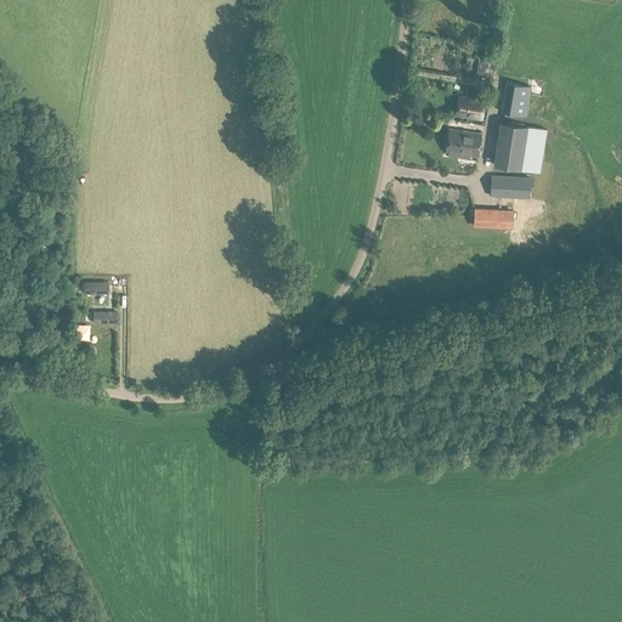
[(476,77),(492,79),(493,79),(496,57),(480,55),(476,77)]
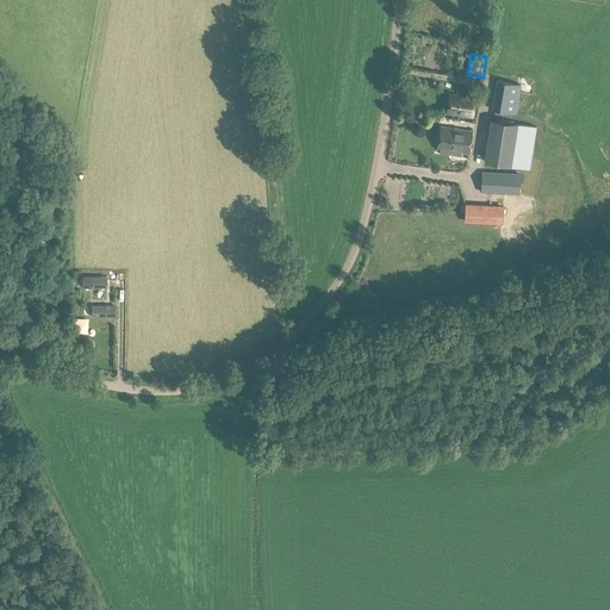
[(492,110),(516,113),(520,85),(497,81),(492,110)]
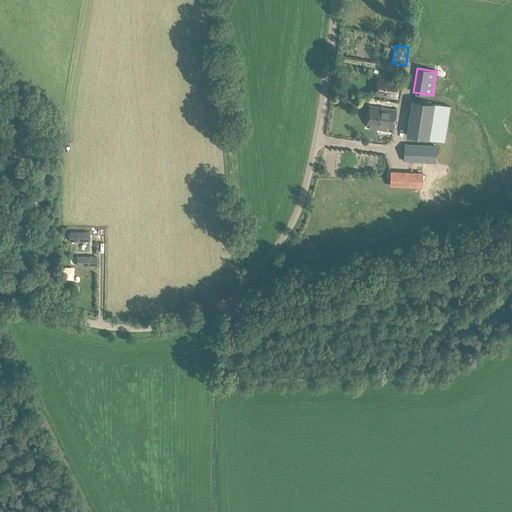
[(377,78),(374,96),(397,99),(400,82),(377,78)]
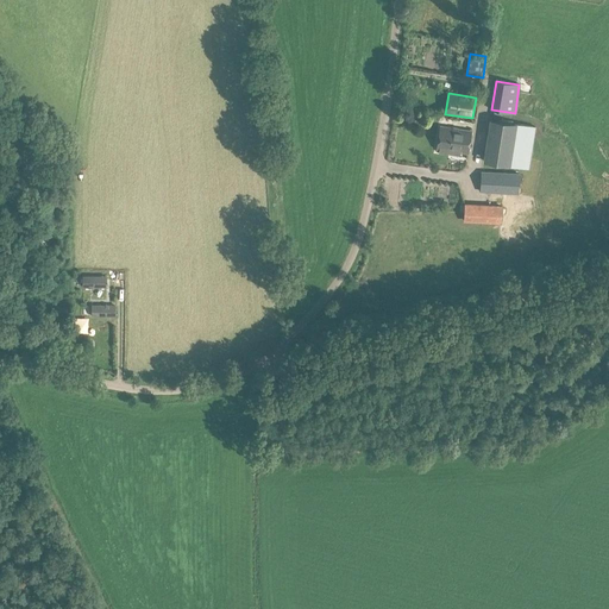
[(491,119),(484,162),(520,168),(526,169),(529,169),(537,126),(533,126),(514,123),(491,119)]
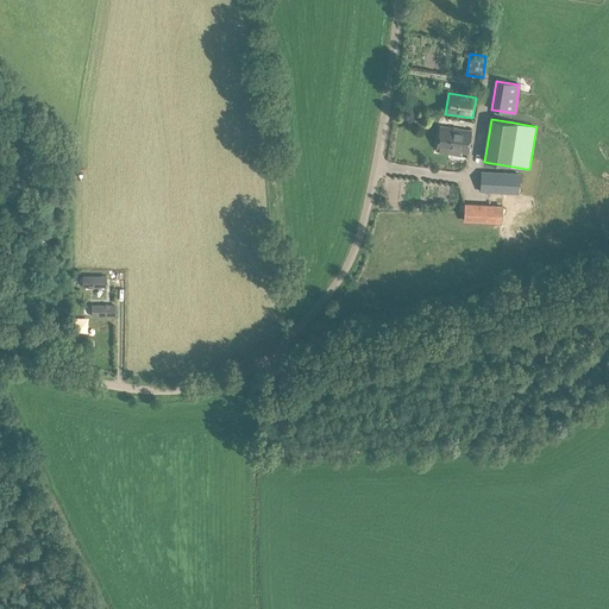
[(460,157),(460,152),(469,154),(472,132),(440,127),(438,149),(440,150),(439,154),(460,157)]
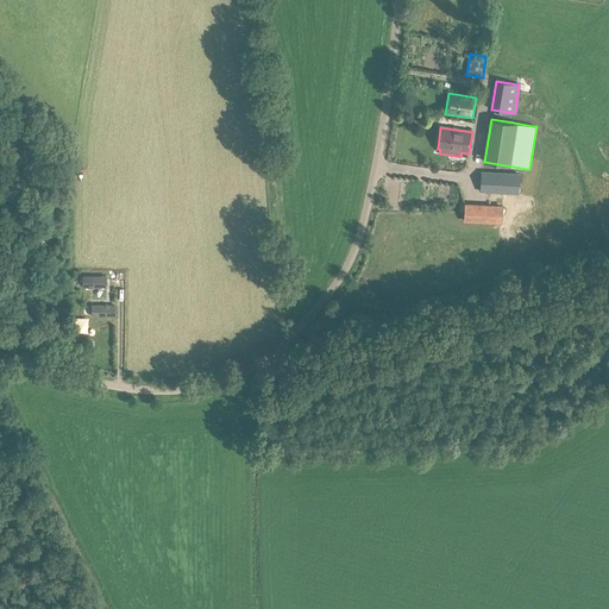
[(520,190),(520,175),(482,174),(481,193),(510,195),(510,198),(519,198),(520,190)]
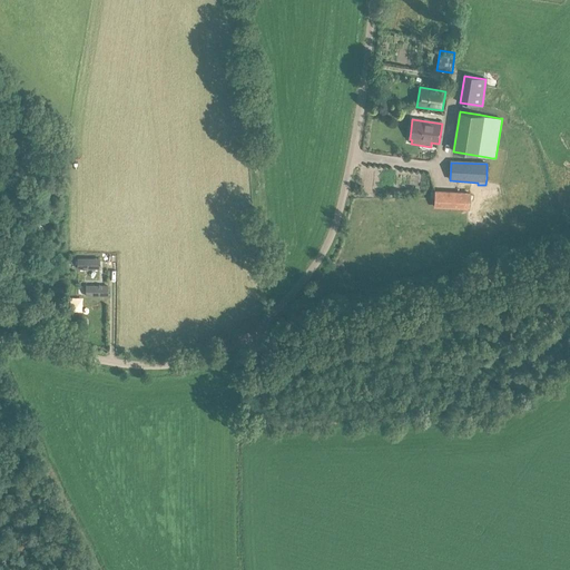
[(435,190),(435,193),(434,198),(434,208),(470,210),(471,194),(435,190)]
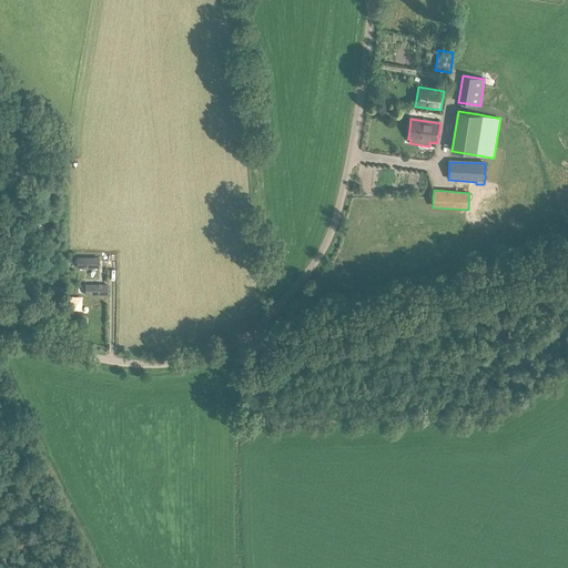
[(99,260),(78,260),(78,269),(99,269),(99,260)]
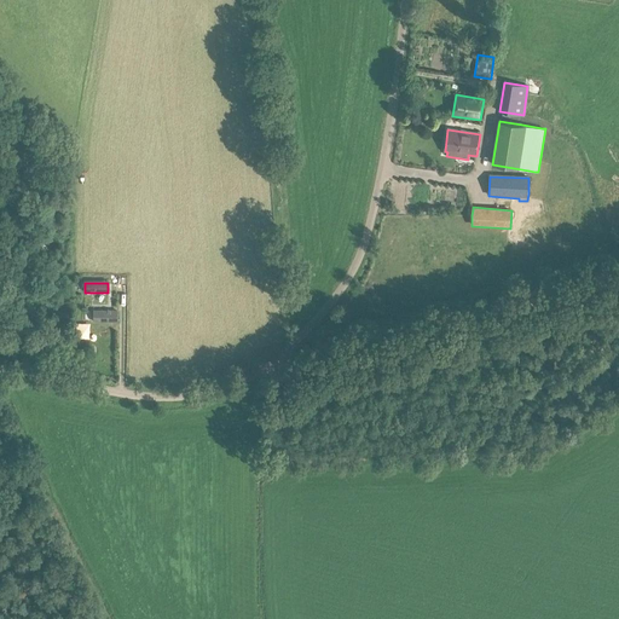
[(117,312),(94,312),(94,322),(117,322),(117,312)]
